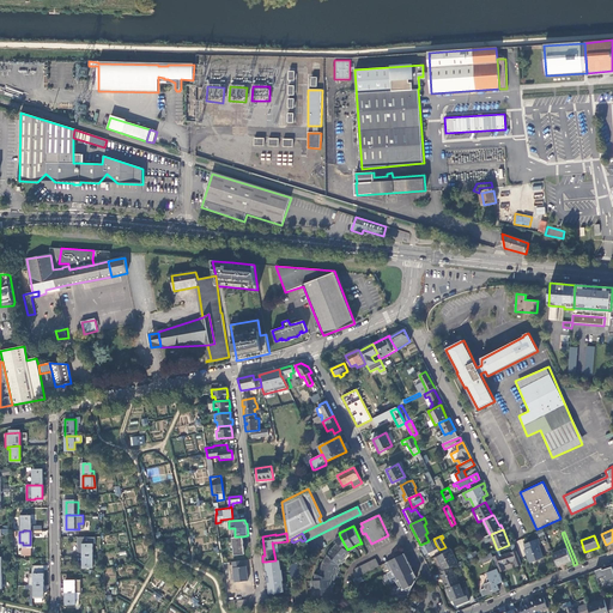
[(244,553),(243,536),(235,536),(232,538),(235,554),(244,553)]
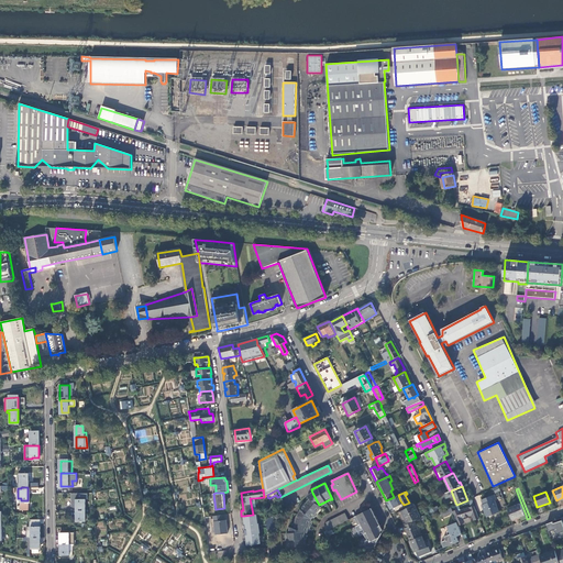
[(319,505),(312,493),(310,493),(309,494),(308,497),(309,498),(319,505)]
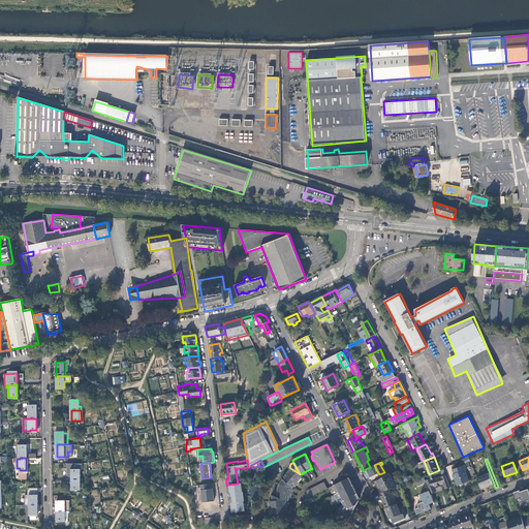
[(456,478),(458,484),(463,481),(464,483),(469,480),(464,469),(466,468),(464,464),(453,469),(454,473),(453,473),(455,479),(456,478)]
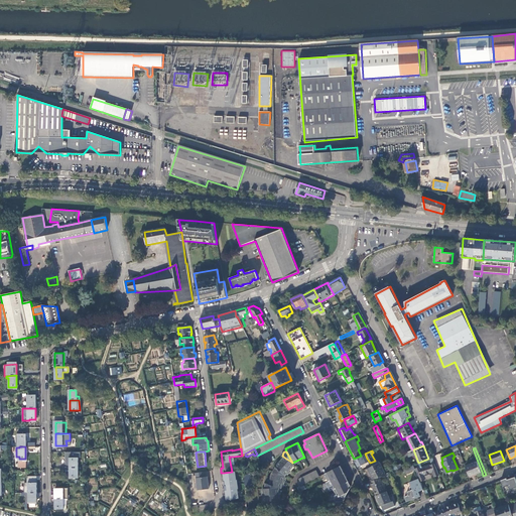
[(365,454),(361,456),(354,459),(358,467),(361,466),(367,463),(366,460),(367,459),(365,454)]
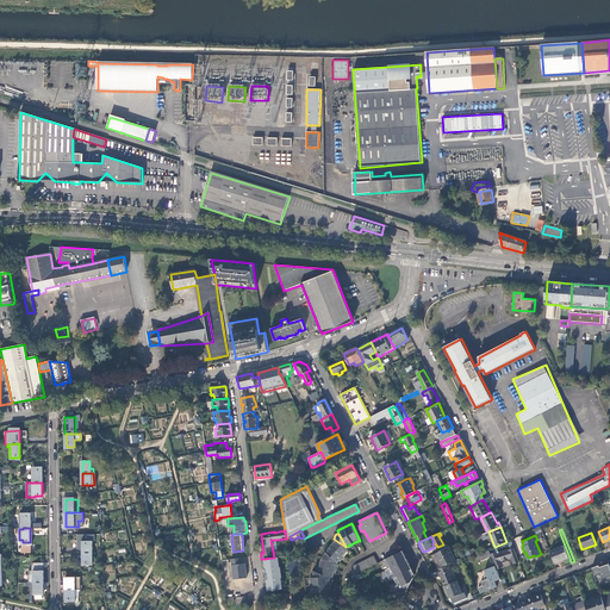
[(346,547),(335,540),(325,553),(338,562),(348,549),(346,547)]
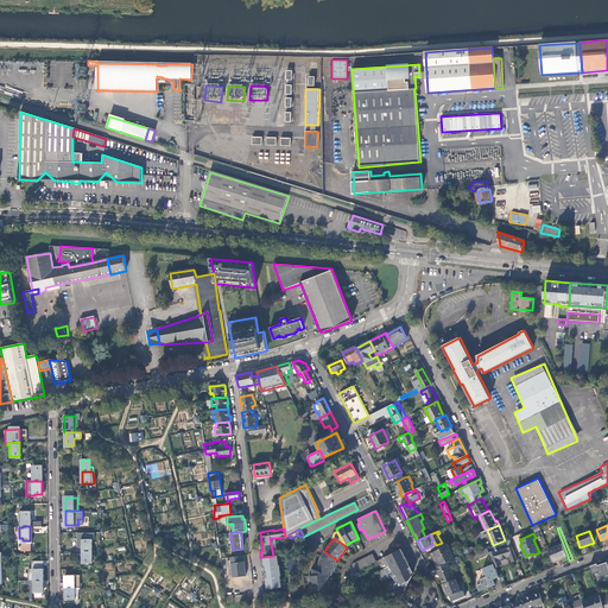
[(83,539),(83,551),(90,551),(90,546),(93,546),(93,544),(93,539),(83,539)]
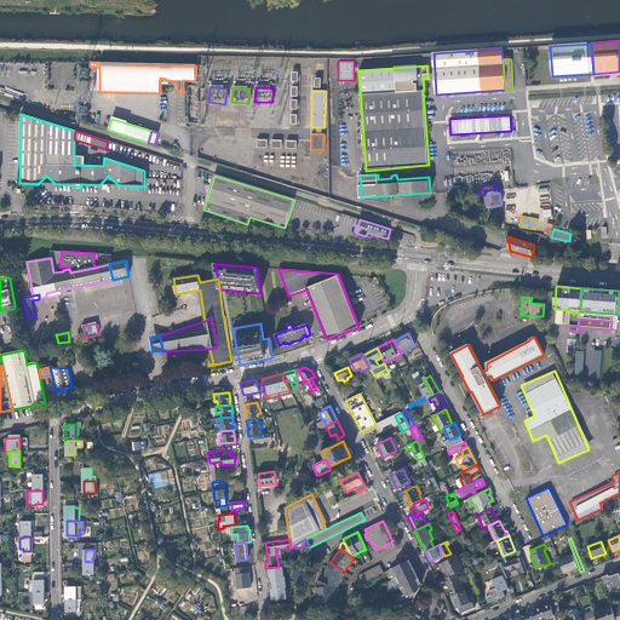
[(434,560),(436,563),(443,560),(445,556),(441,551),(440,552),(441,556),(434,560)]
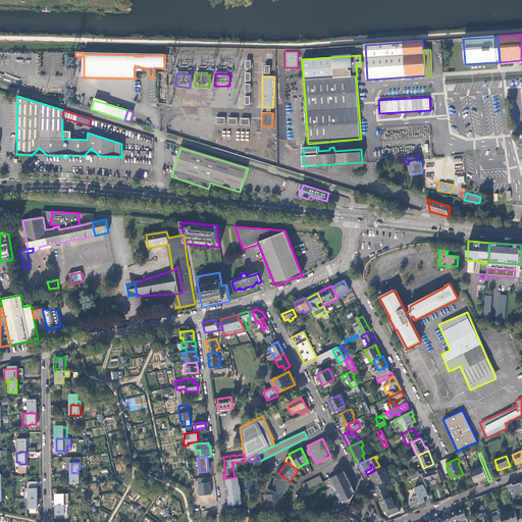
[(483,467),(471,471),(475,482),(487,477),(483,467)]
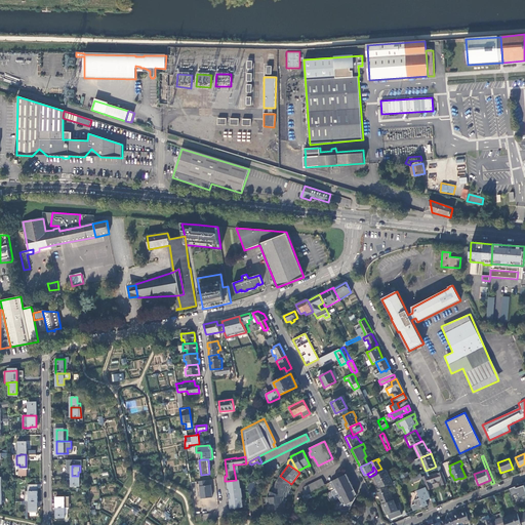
[(379,488),(392,484),(386,471),(386,472),(380,474),(374,476),(379,488)]
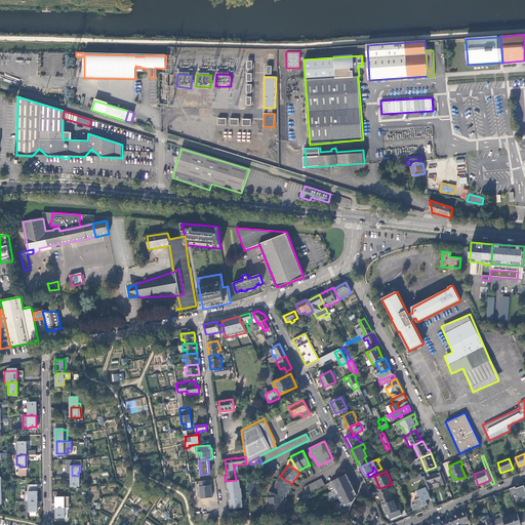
[(447,483),(442,472),(430,476),(428,472),(426,473),(427,476),(422,477),(422,478),(427,487),(428,490),(433,488),(431,483),(440,480),(442,484),(447,483)]
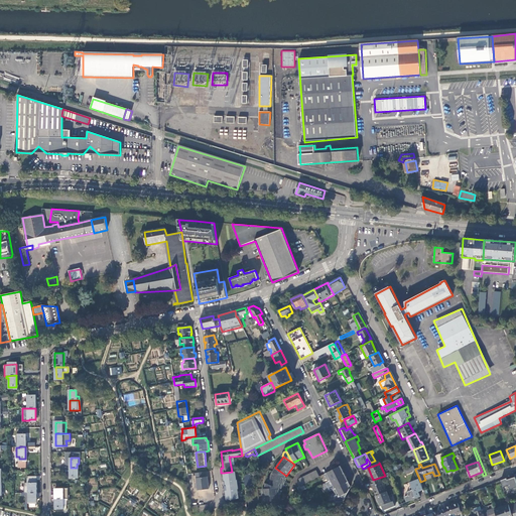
[(342,491),(351,486),(350,484),(347,477),(343,470),(341,466),(325,474),(331,486),(333,485),(335,489),(340,487),(342,491)]
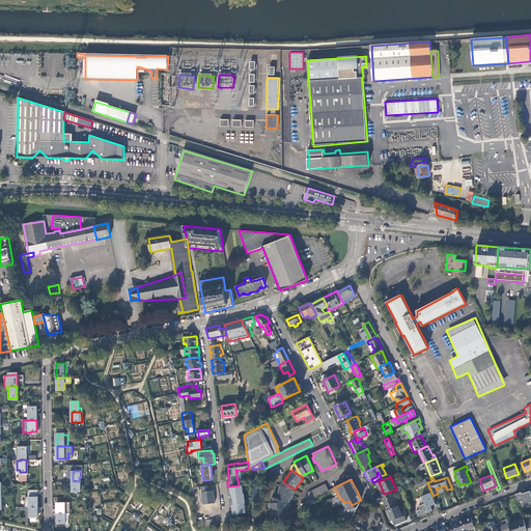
[(79,481),(73,481),(73,492),(83,492),(82,481),(79,481)]
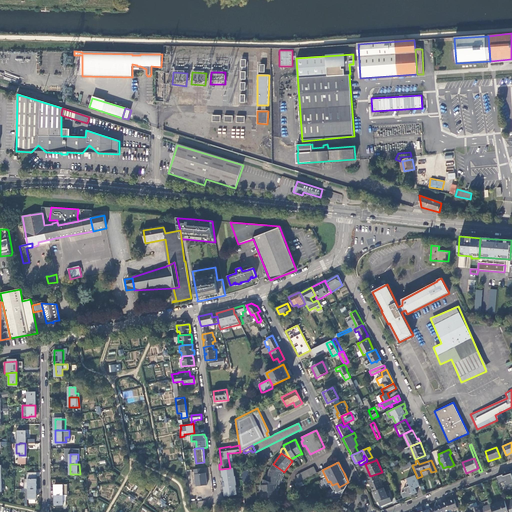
[(284,472),(273,464),(272,468),(284,472)]
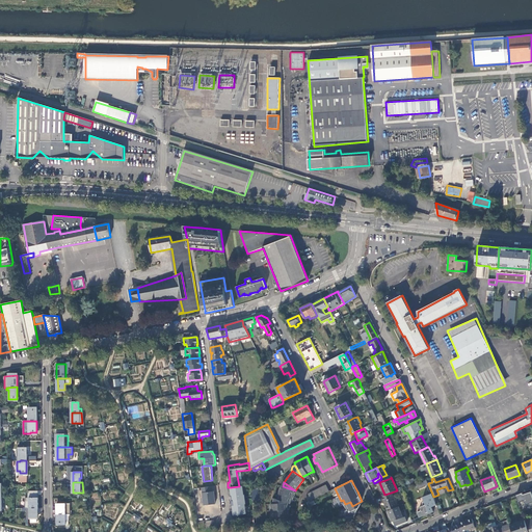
[(376,484),(381,496),(384,495),(379,482),(376,484)]
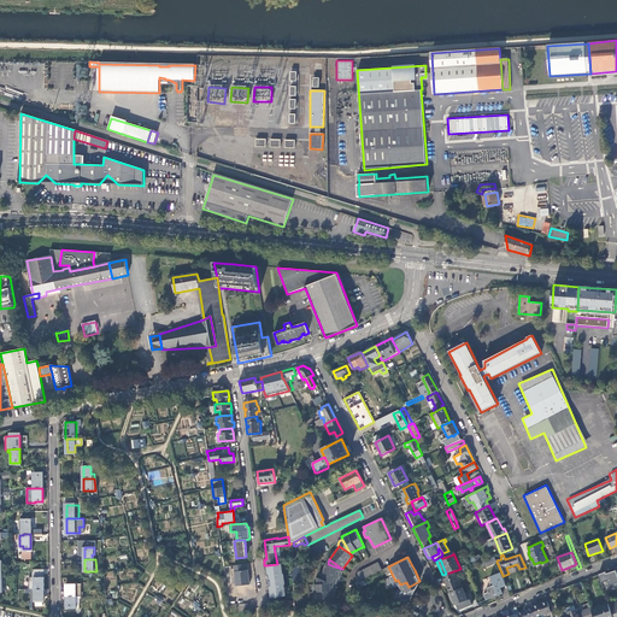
[(356,576),(358,581),(382,570),(378,562),(357,571),(358,574),(356,576)]
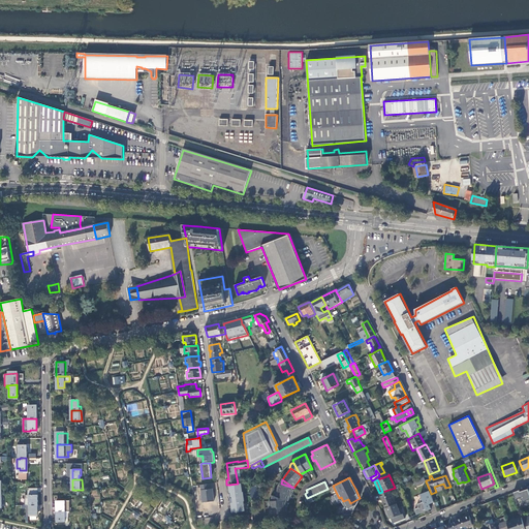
[(209,484),(200,485),(203,502),(214,501),(213,488),(209,489),(209,484)]
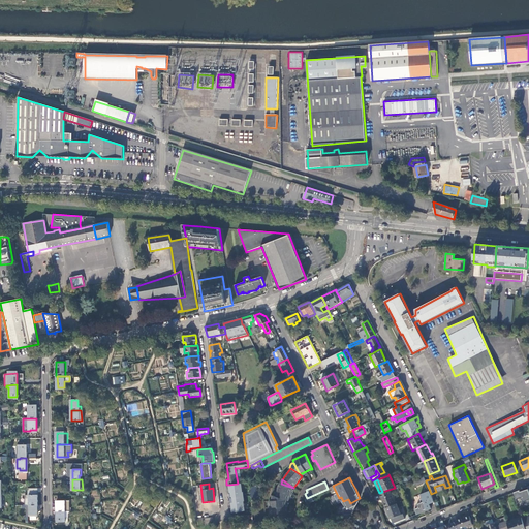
[(239,512),(239,511),(245,510),(244,501),(243,492),(242,484),(241,484),(238,484),(229,485),(230,493),(230,498),(231,502),(232,510),(235,511),(237,511),(237,512),(239,512)]
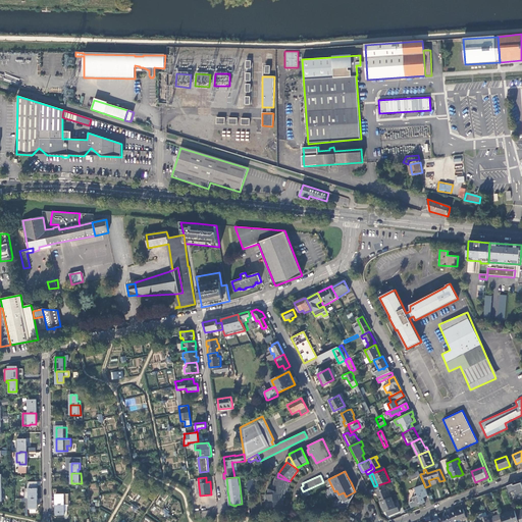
[(290,481),(277,477),(272,489),(282,493),(285,494),(290,481)]
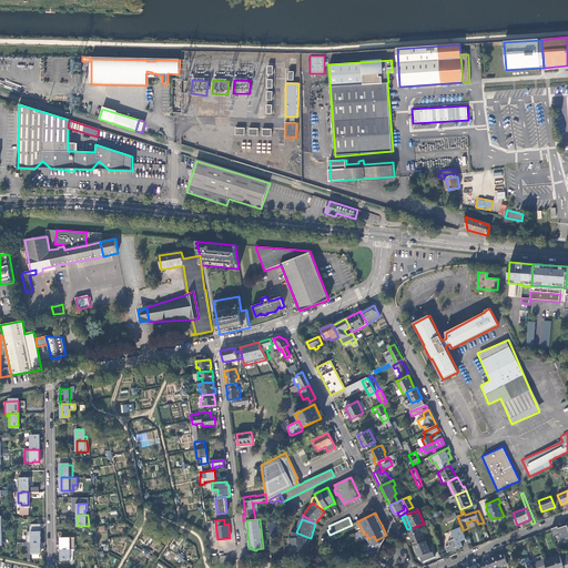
[(269,525),(271,536),(282,530),(277,520),(269,525)]
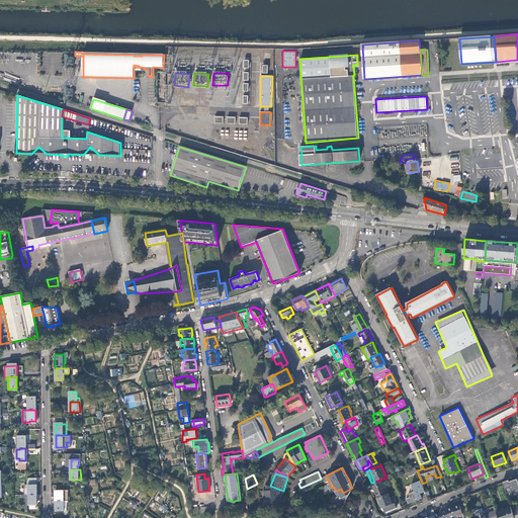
[(378,497),(387,494),(382,480),(373,483),(378,497)]
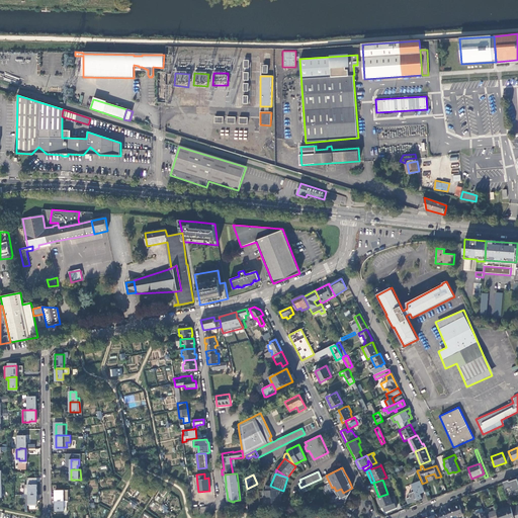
[(410,497),(406,498),(408,504),(422,498),(420,494),(425,492),(422,484),(421,481),(412,484),(413,488),(411,489),(412,492),(409,494),(410,497)]
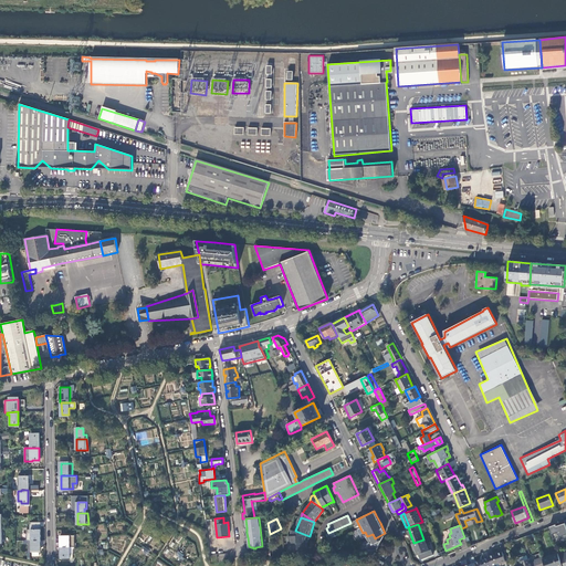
[(28,541),(39,541),(39,530),(28,530),(28,541)]
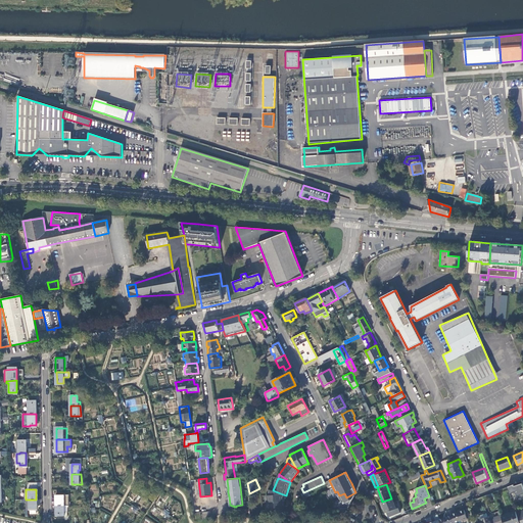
[(57,494),(57,506),(67,505),(68,505),(68,494),(57,494)]
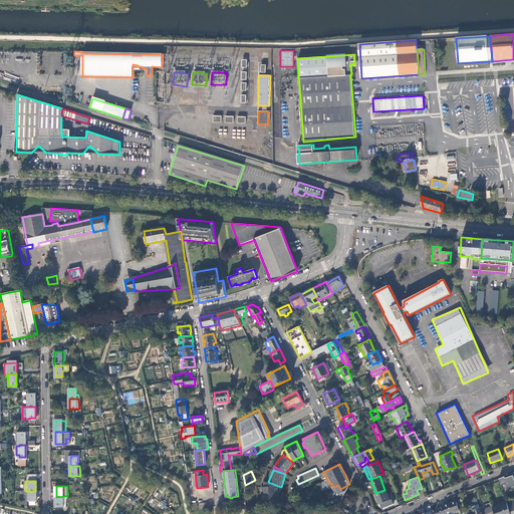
[(279,499),(278,486),(264,487),(261,487),(262,499),(279,499)]
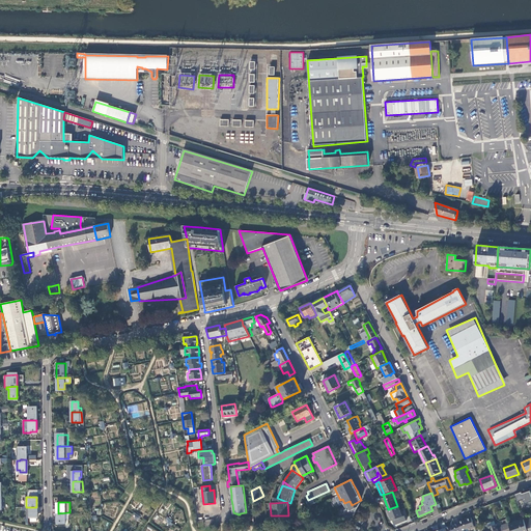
[(392,520),(393,520),(402,516),(398,506),(397,506),(388,509),(392,520)]
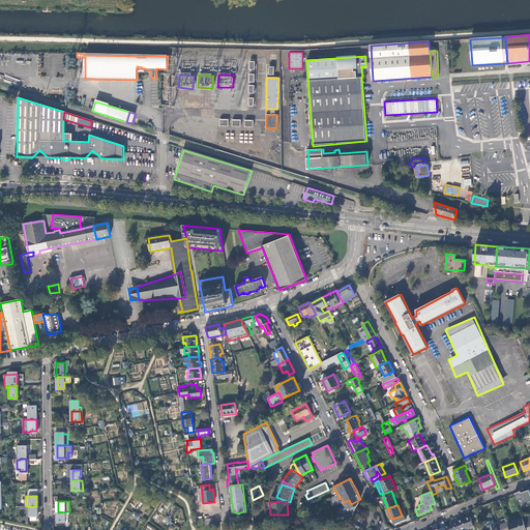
[(24,506),(24,509),(27,509),(27,517),(30,517),(36,517),(37,517),(36,506),(26,506),(24,506)]
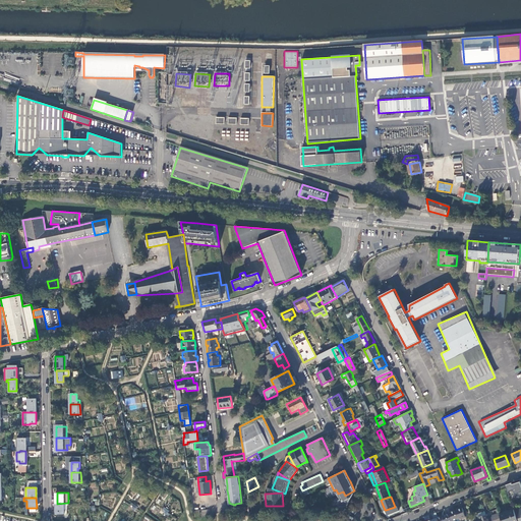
[(67,503),(57,504),(57,514),(67,514),(67,503)]
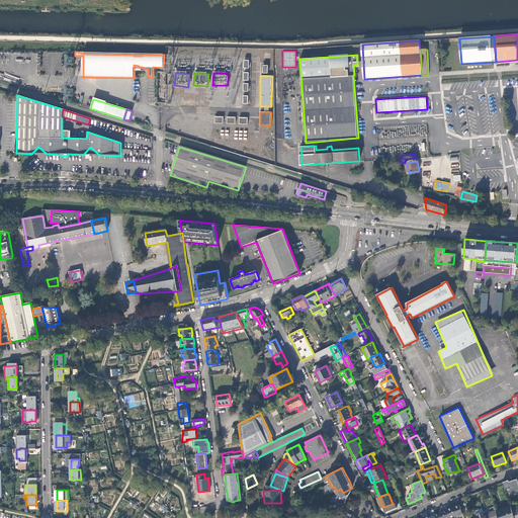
[(462,513),(459,504),(449,508),(452,517),(462,513)]
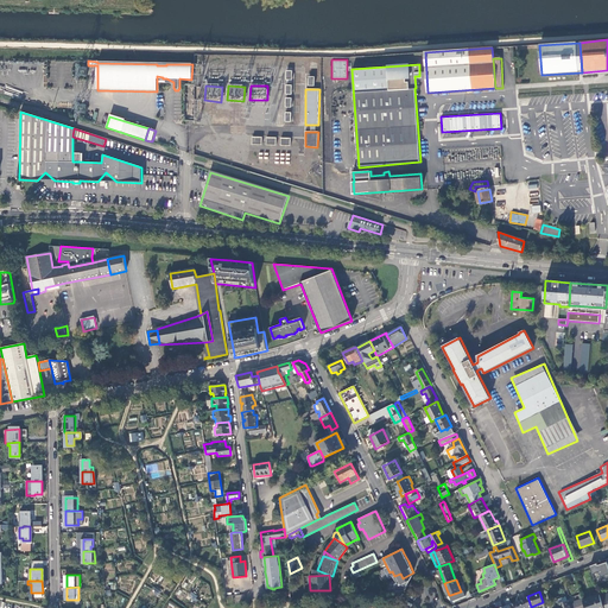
[(586,607),(605,607),(601,595),(600,595),(583,600),(586,607)]
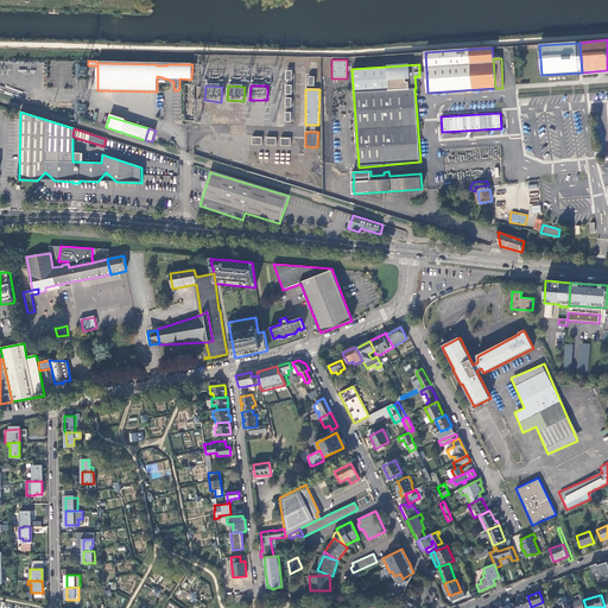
[(525,597),(511,602),(511,603),(512,607),(527,607),(529,607),(525,597)]
